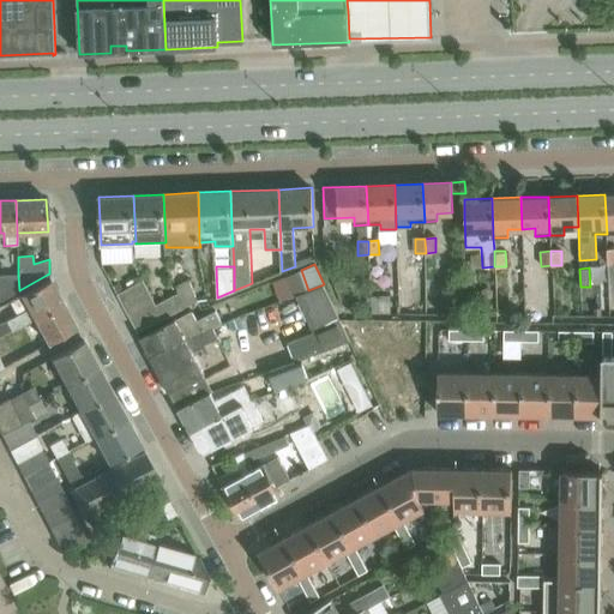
[(0,276),(0,300),(19,290),(18,276),(0,276)]
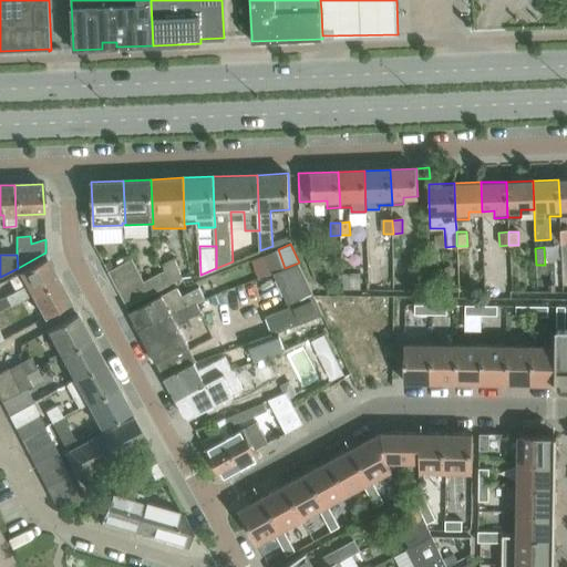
[(162,263),(165,270),(172,282),(183,276),(175,257),(162,263)]
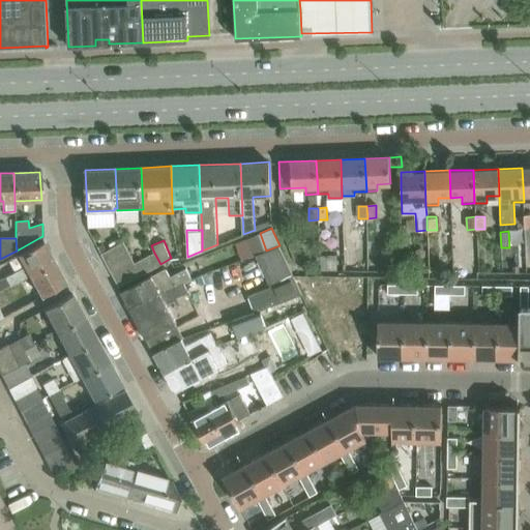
[(24,265),(0,277),(0,291),(29,275),(54,262),(42,241),(19,255),(24,265)]
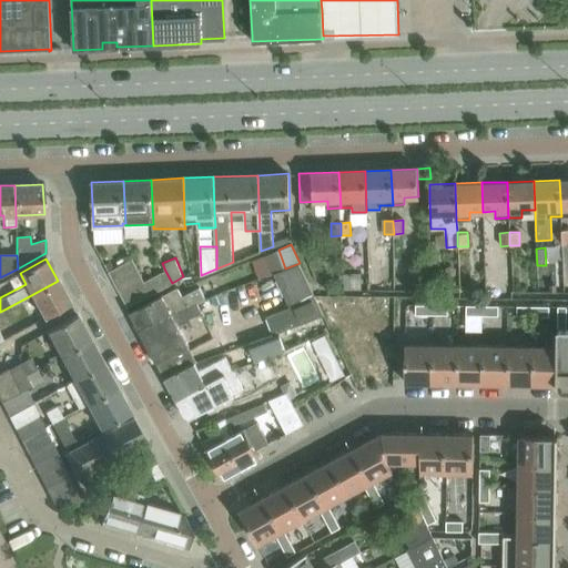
[(108,272),(121,296),(145,283),(145,282),(133,259),(108,272)]
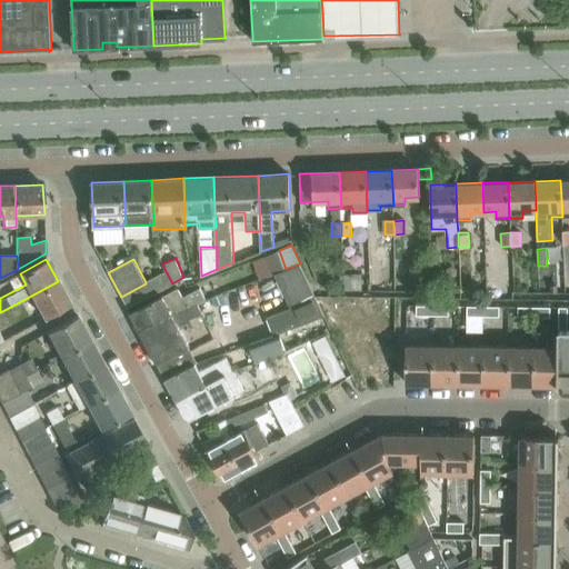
[(316,296),(300,263),(286,269),(275,273),(299,327),(325,317),(316,296)]
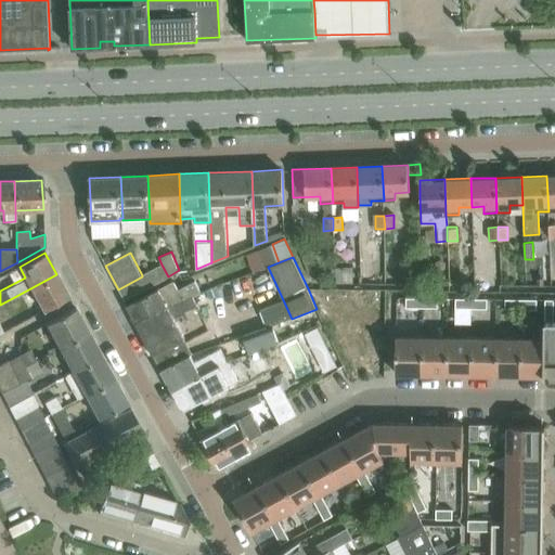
[(162,265),(142,275),(142,276),(118,289),(125,300),(168,276),(162,265)]
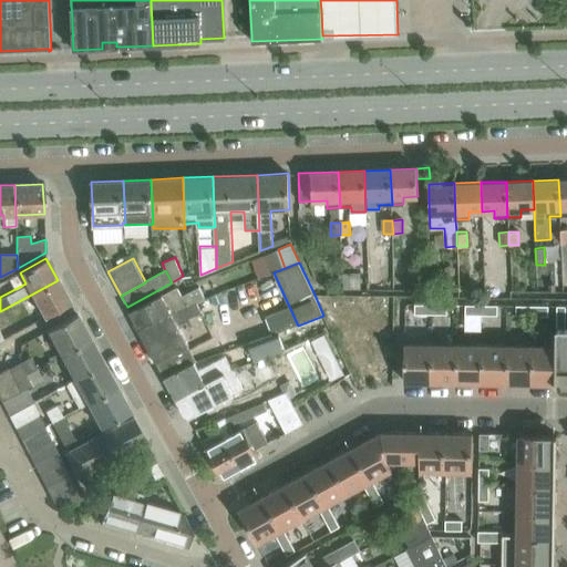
[(342,287),(361,288),(361,272),(341,272),(342,287)]
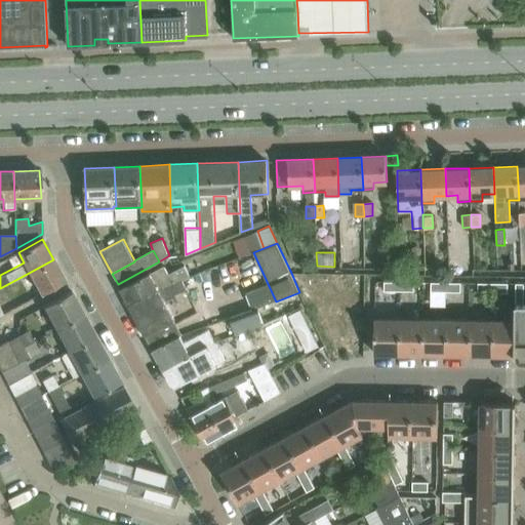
[(65,280),(53,259),(29,273),(40,293),(65,280)]
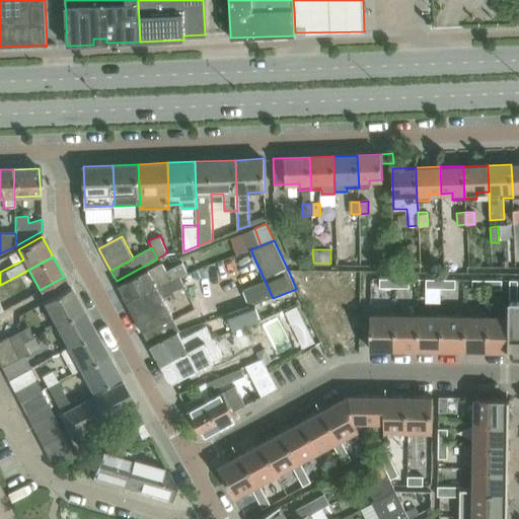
[(182,263),(188,274),(199,269),(194,257),(182,263)]
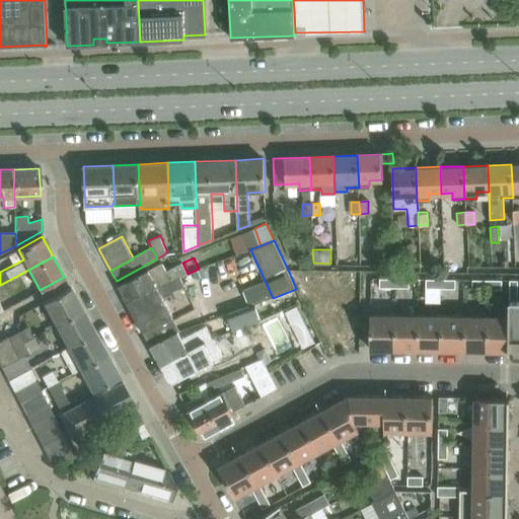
[(157,287),(168,282),(180,277),(188,274),(182,263),(167,270),(162,262),(148,270),(119,285),(127,301),(156,285),(157,287)]
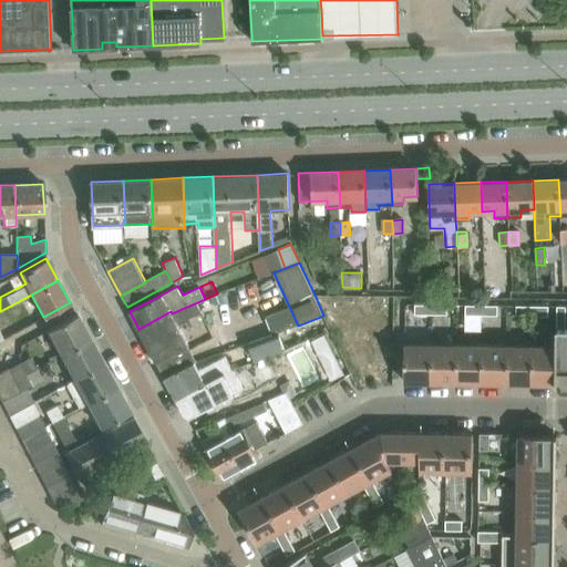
[(219,294),(212,297),(215,305),(223,302),(219,294)]
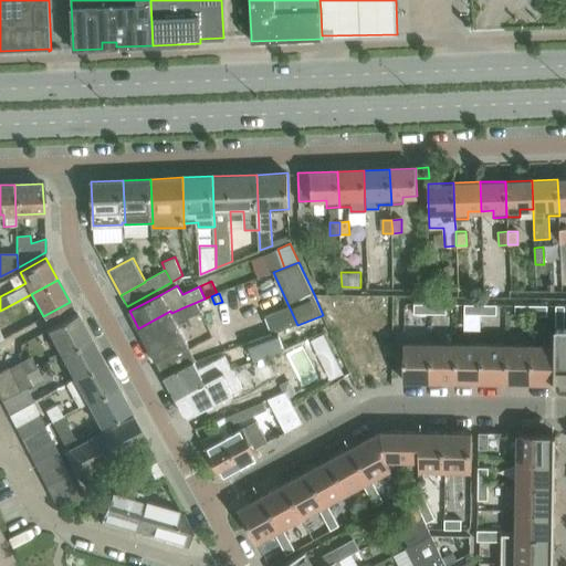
[(170,311),(138,328),(163,375),(194,363),(197,360),(177,324),(201,312),(197,302),(184,307),(171,313),(170,311)]
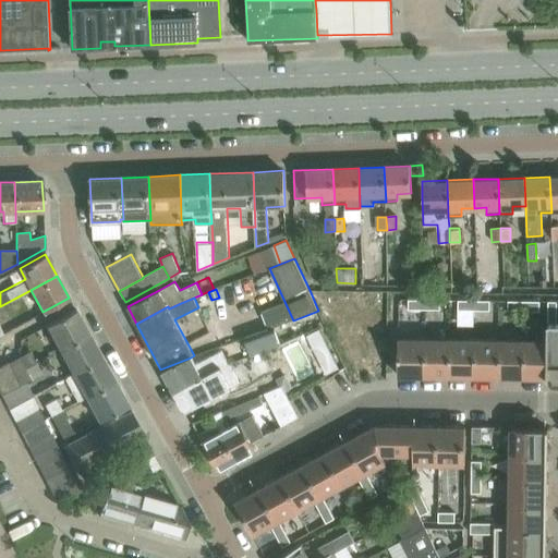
[(408,308),(423,310),(424,300),(408,299),(408,308)]
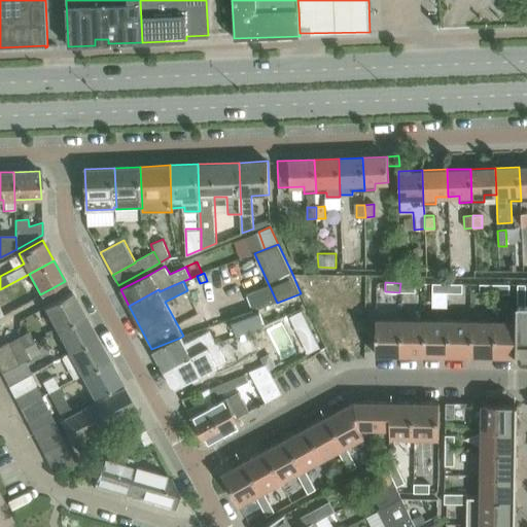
[(415,283),(400,283),(399,292),(415,292),(415,283)]
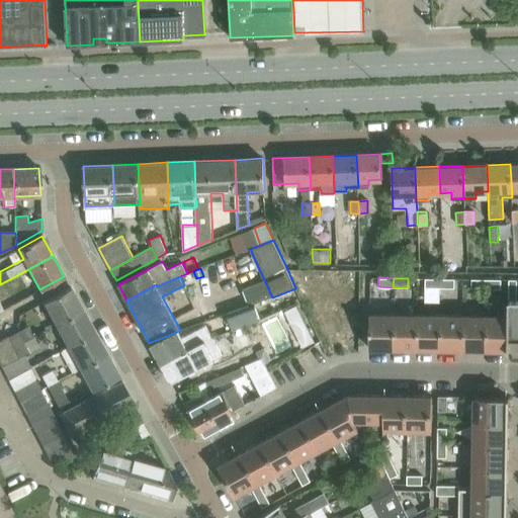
[(425,287),(439,287),(439,278),(425,278),(425,287)]
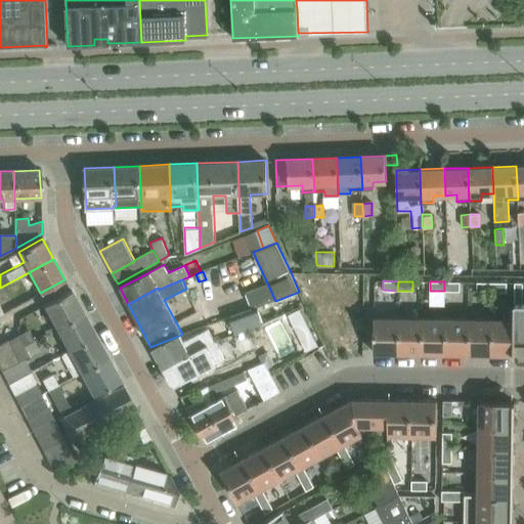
[(460,281),(444,281),(444,291),(460,292),(460,281)]
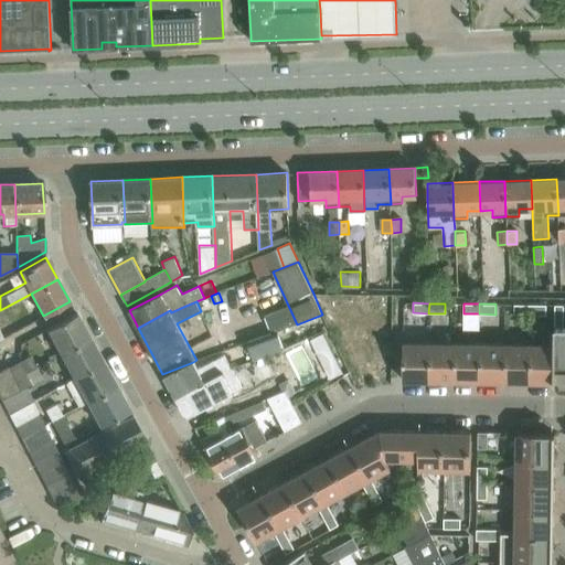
[(513,315),(530,315),(530,305),(514,305),(513,315)]
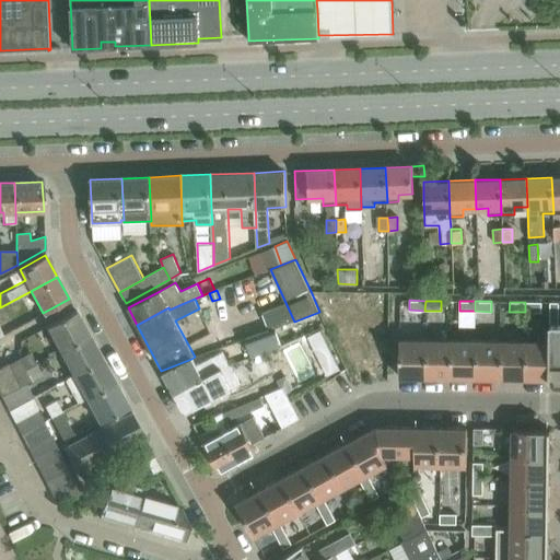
[(541,302),(525,302),(525,312),(541,312),(541,302)]
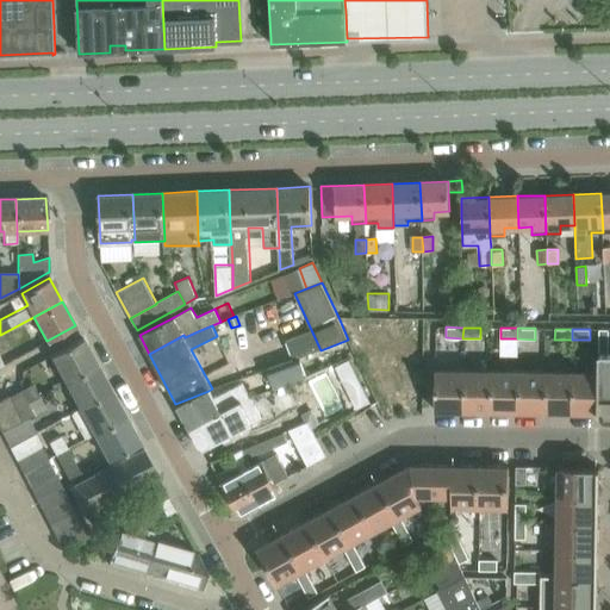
[(609,353),(608,353),(608,329),(598,329),(598,372),(601,372),(599,398),(609,398),(609,353)]
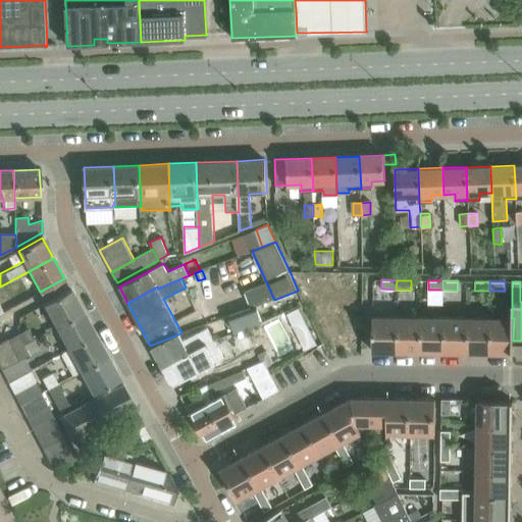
[(45,303),(57,326),(83,312),(70,290),(45,303)]
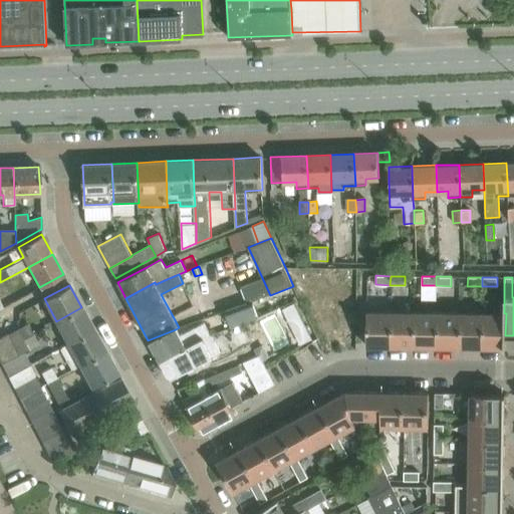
[(258,317),(253,301),(227,311),(233,328),(258,317)]
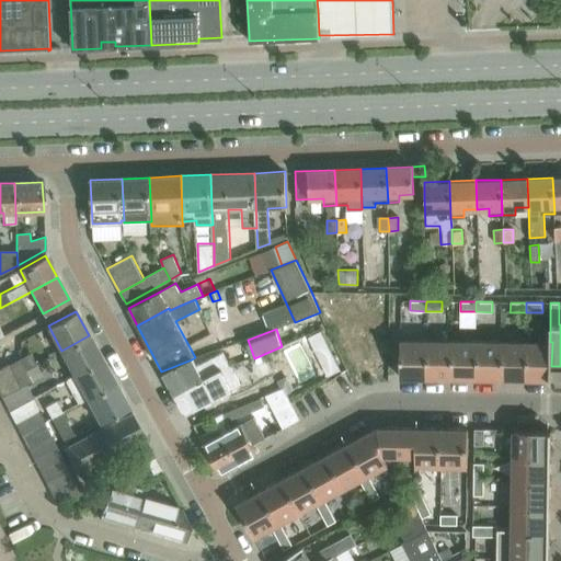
[(320,331),(308,338),(313,348),(325,343),(320,331)]
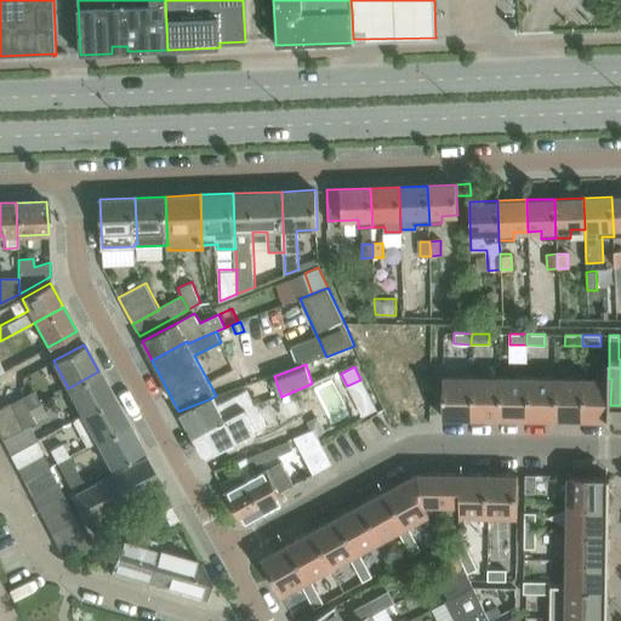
[(68,388),(83,414),(113,398),(98,371),(68,388)]
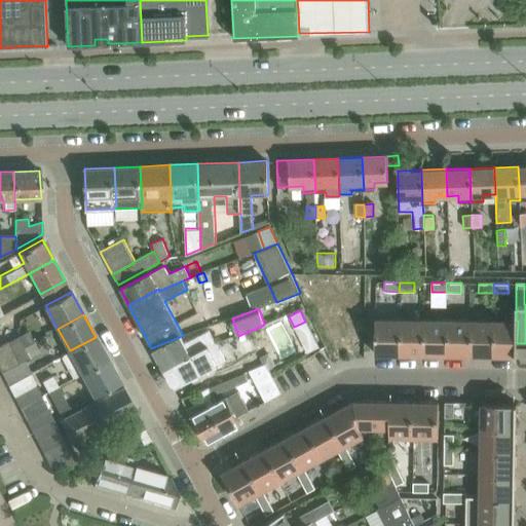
[(375,318),(375,350),(375,353),(398,354),(399,318),(375,318)]
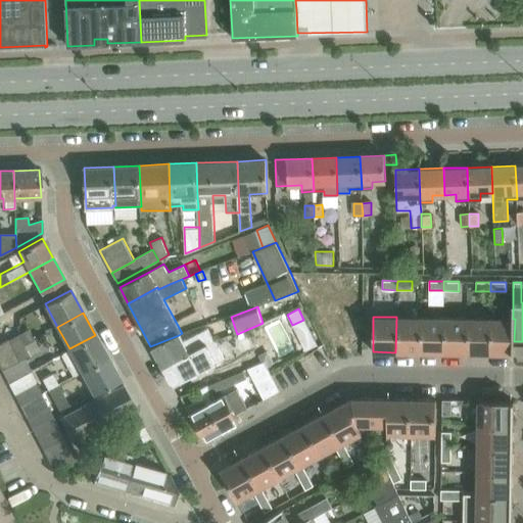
[(395,352),(419,352),(420,318),(396,317),(395,352)]
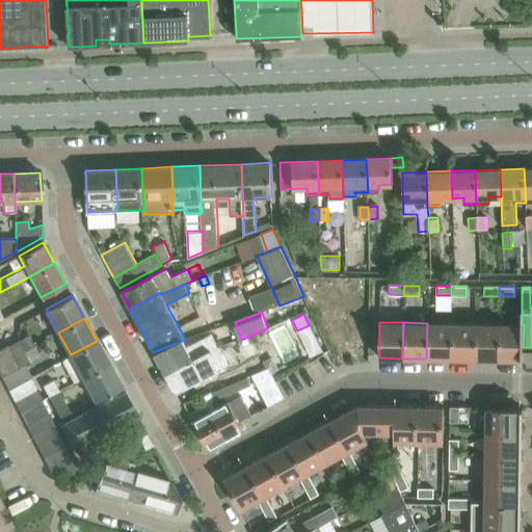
[(426,358),(451,358),(451,323),(427,323),(426,358)]
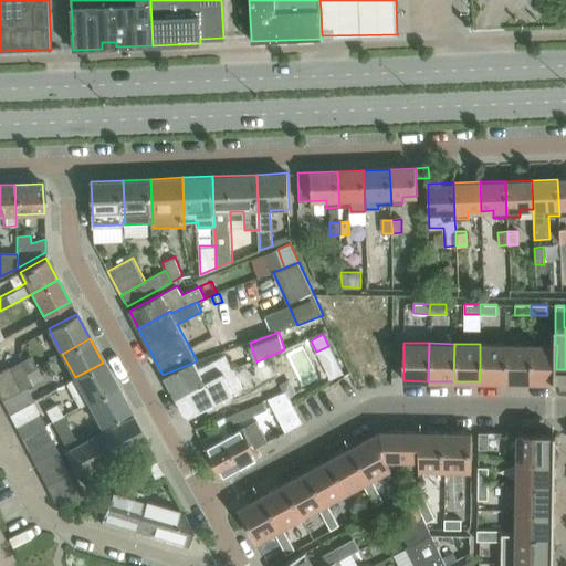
[(480,381),(505,383),(505,344),(480,344),(480,381)]
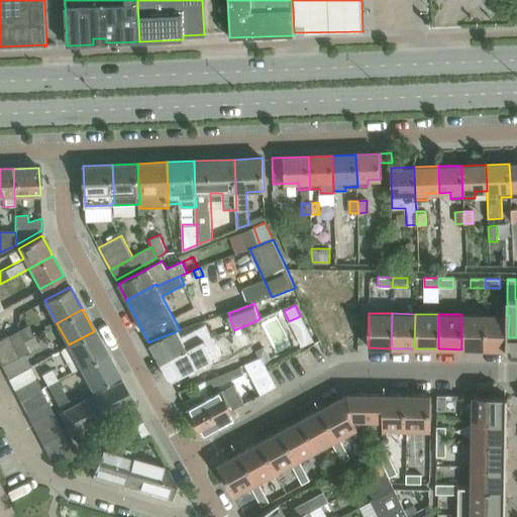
[(486,315),(461,314),(461,349),(485,349),(486,315)]
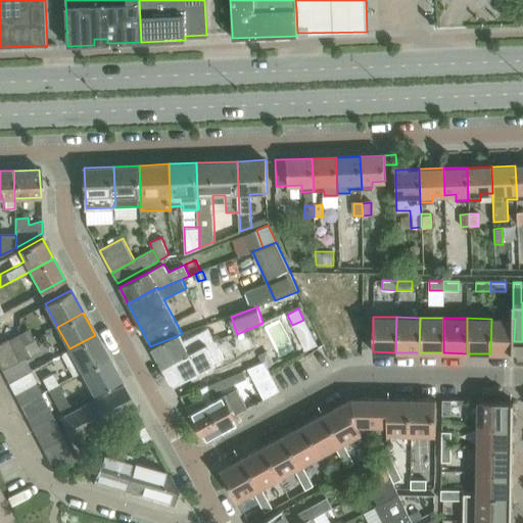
[(514,353),(514,341),(515,319),(513,319),(491,319),(490,353),(514,353)]
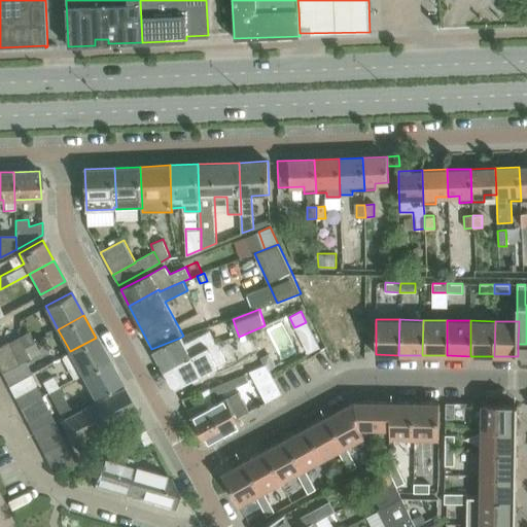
[(29,331),(18,338),(23,348),(34,342),(29,331)]
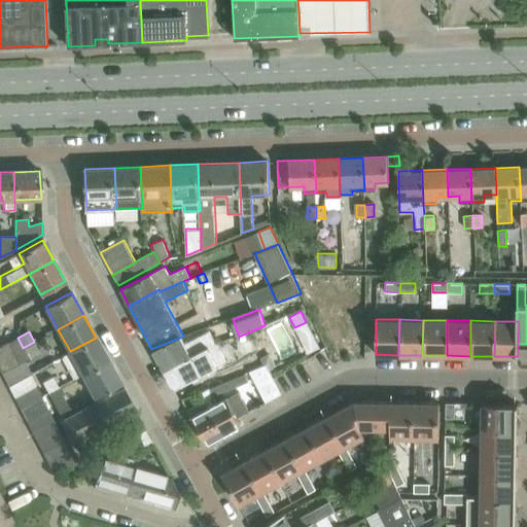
[(151,349),(163,370),(214,341),(209,331),(199,338),(185,345),(180,338),(151,349)]
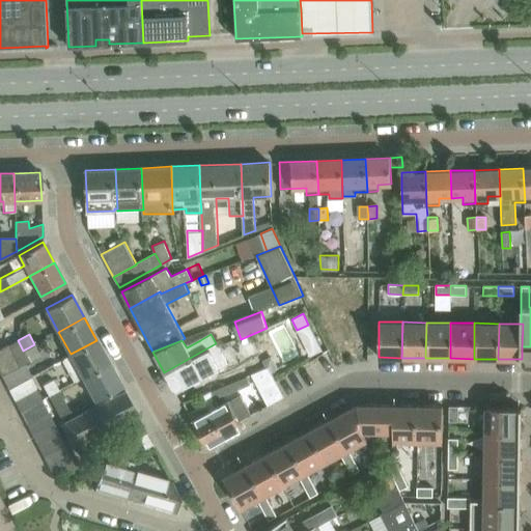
[(18,340),(0,348),(0,373),(1,375),(23,364),(29,361),(23,351),(18,340)]
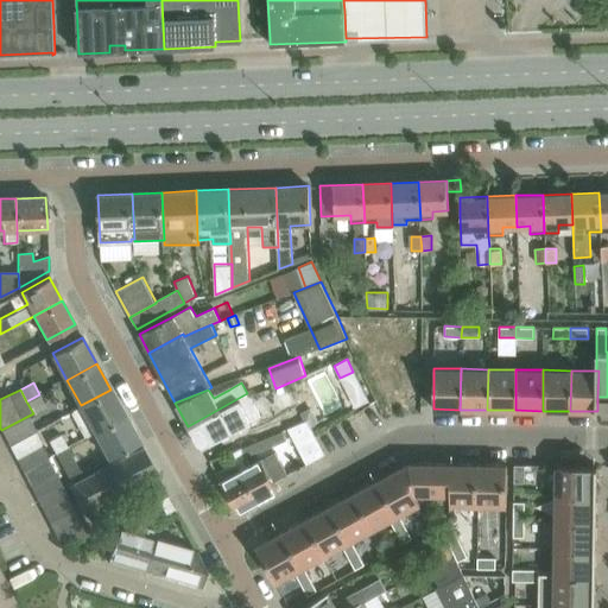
[(84,438),(95,432),(125,416),(111,390),(81,405),(70,411),(84,438)]
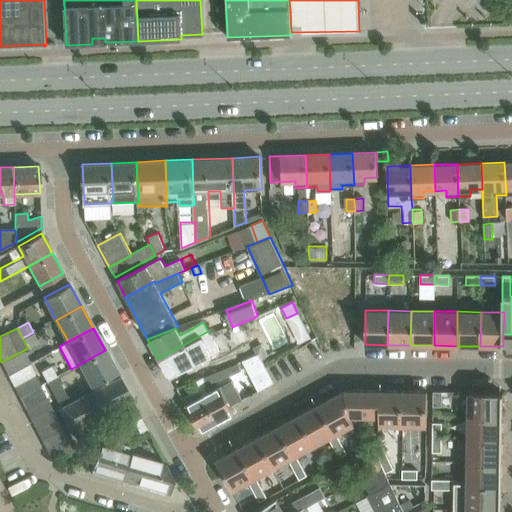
[(305,329),(294,334),(299,345),(310,339),(305,329)]
